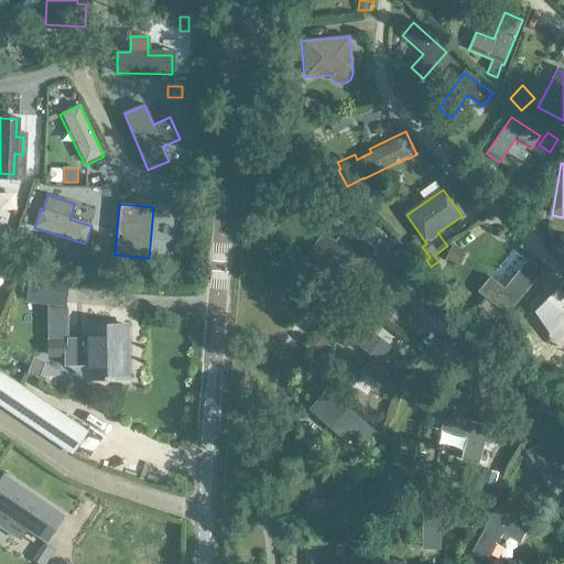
[(366,266),(323,232),(305,257),(348,289),(366,266)]
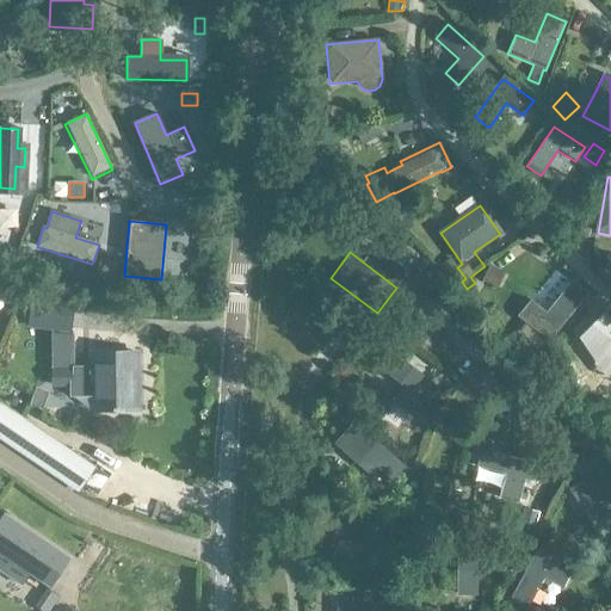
[(103,259),(99,272),(112,276),(116,263),(103,259)]
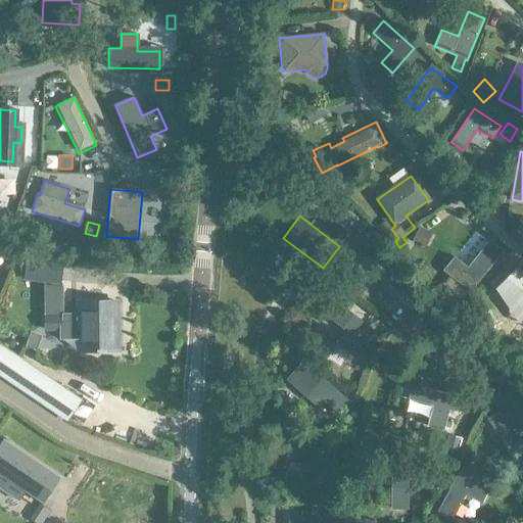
[(501,252),(488,242),(468,269),(454,257),(444,271),(470,291),(501,252)]
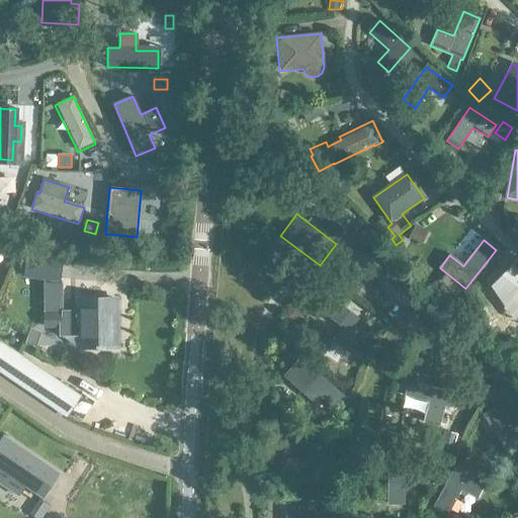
[(27,278),(59,281),(60,281),(62,258),(26,255),(24,277),(27,278)]
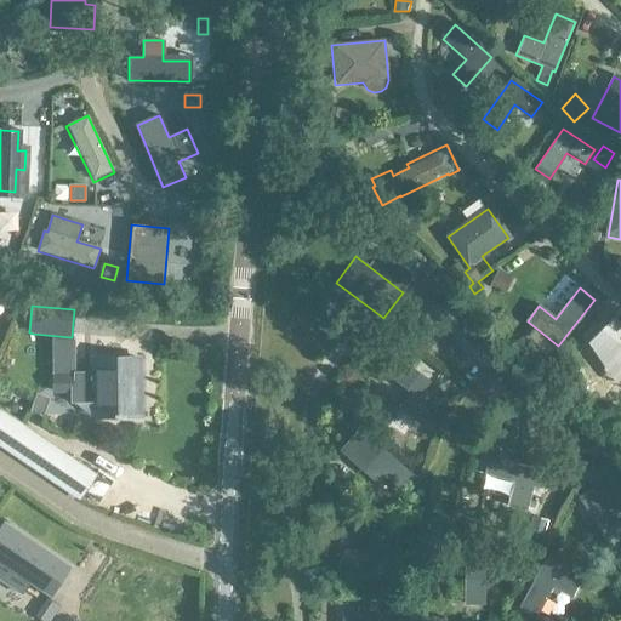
[(620,324),(615,318),(593,339),(620,369),(620,324)]
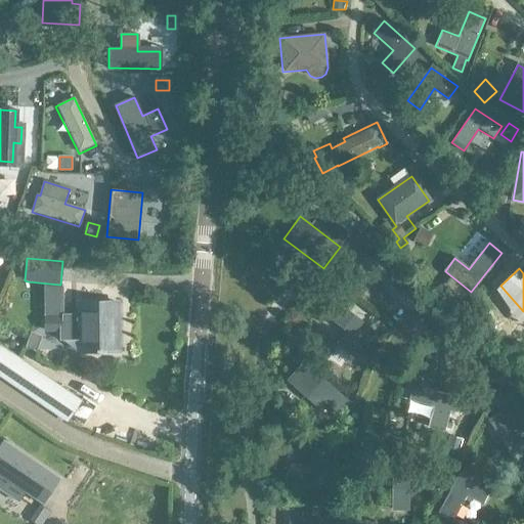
[(61,300),(63,289),(30,284),(28,296),(61,300)]
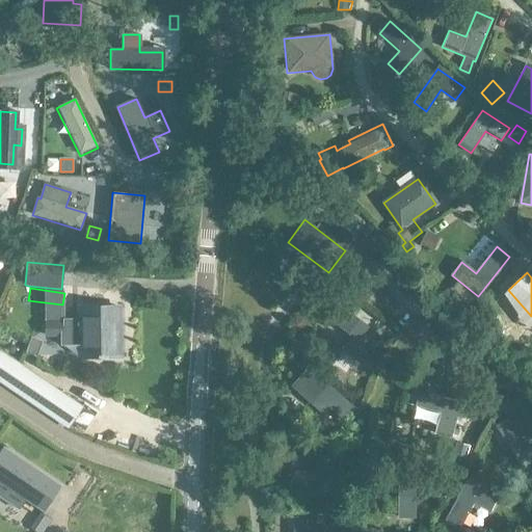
[(383,337),(344,306),(333,321),(351,336),(342,349),(362,365),(383,337)]
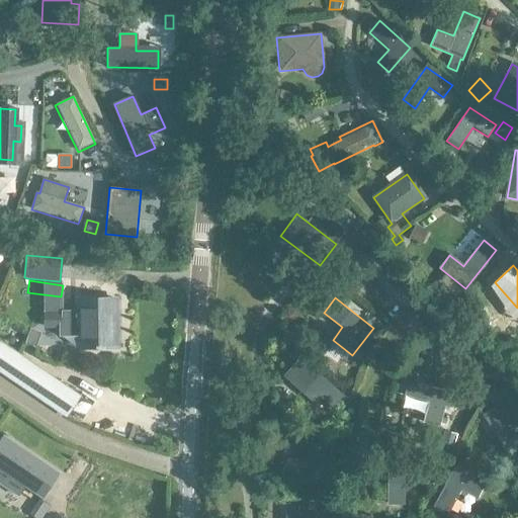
[(116,298),(78,299),(79,335),(82,334),(83,347),(95,347),(95,348),(100,348),(100,347),(113,346),(112,317),(117,317),(116,298)]
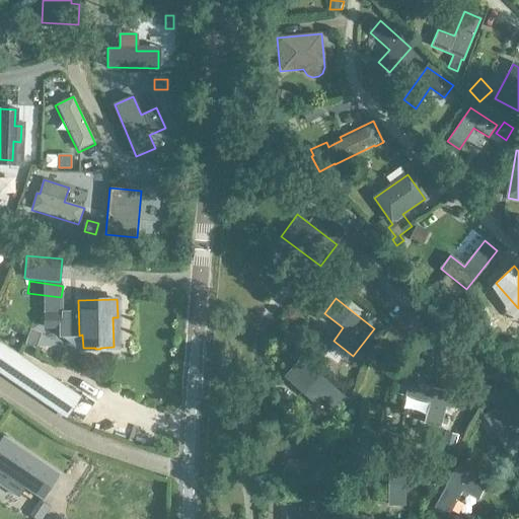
[(63,311),(43,312),(44,329),(64,329),(63,311)]
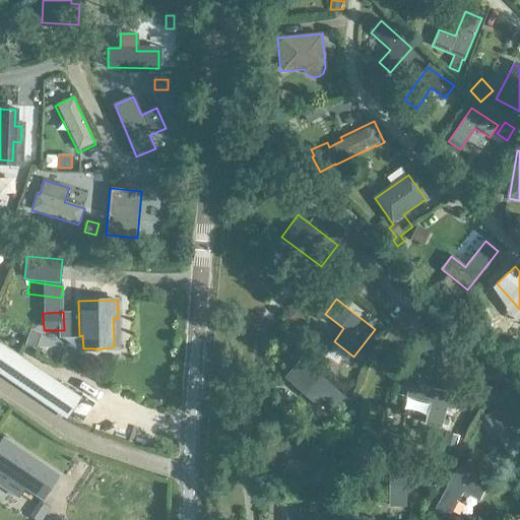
[(64,327),(64,337),(47,338),(47,347),(64,346),(64,340),(79,340),(78,327),(64,327)]
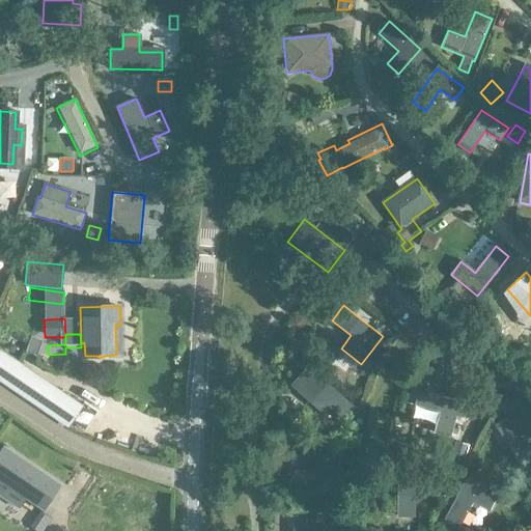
[(0,351),(0,381),(66,426),(81,406),(0,351)]
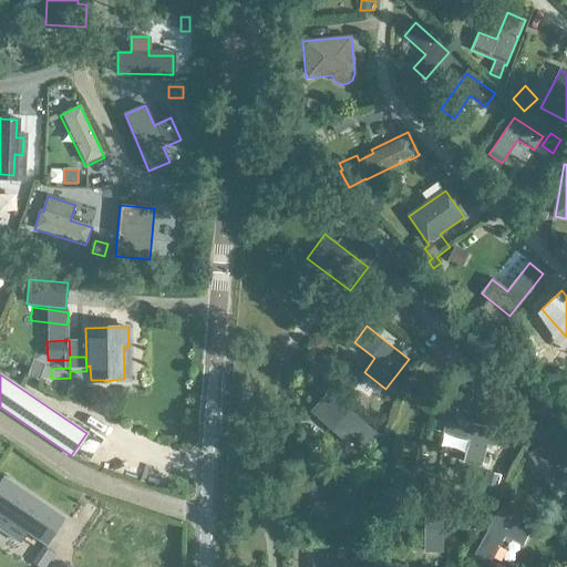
[(380,433),(329,390),(311,412),(346,442),(350,436),(367,450),(380,433)]
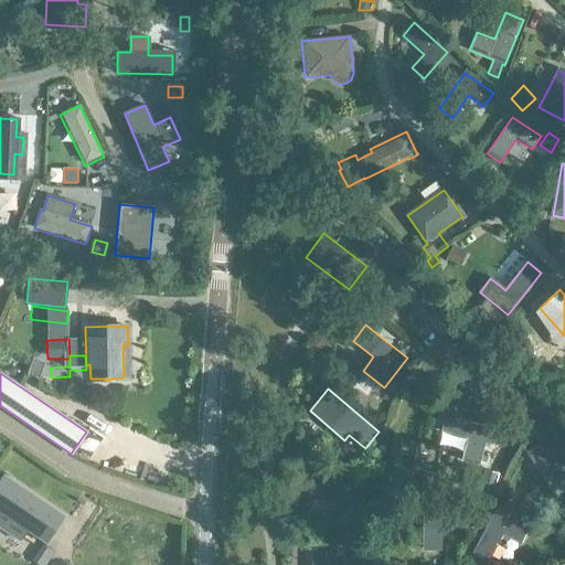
[(492,426),(447,412),(440,433),(486,447),(492,426)]
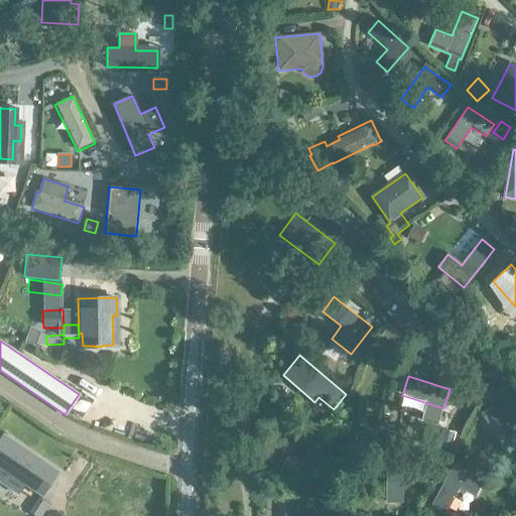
[(515,399),(513,394),(503,400),(510,413),(515,408),(515,399)]
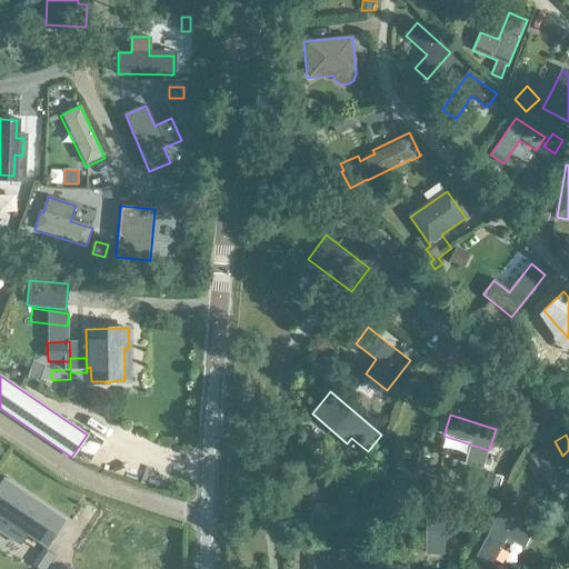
[(48,545),(63,520),(3,480),(0,485),(0,530),(10,538),(9,540),(20,547),(29,537),(46,549),(48,545)]
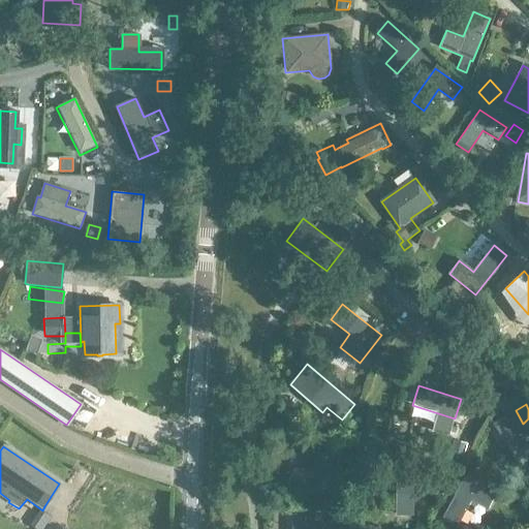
[(466,450),(457,448),(454,458),(464,460),(466,450)]
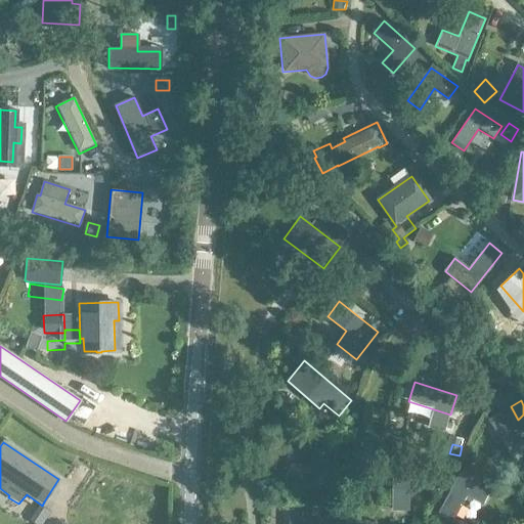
[(354,451),(288,445),(286,465),(315,468),(315,472),(328,474),(328,470),(352,472),(354,451)]
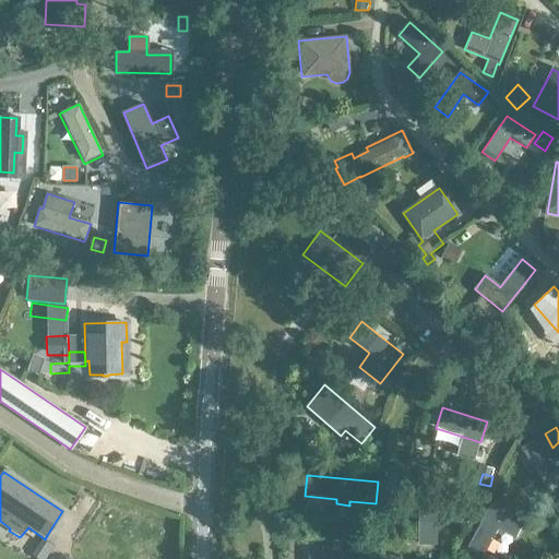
[(418,495),(417,545),(436,545),(436,521),(458,521),(458,495),(418,495)]
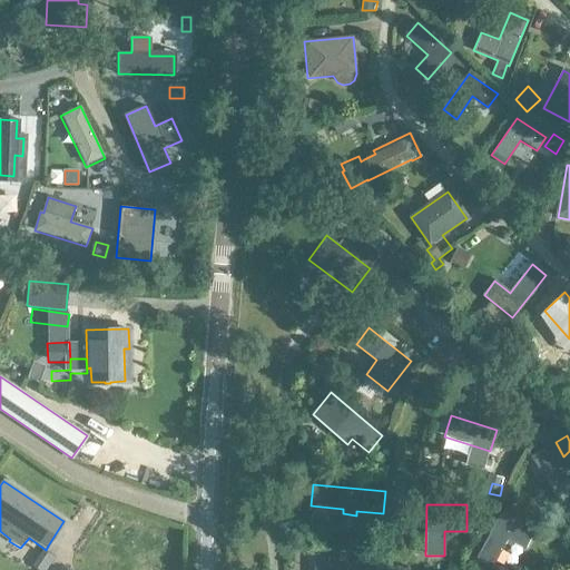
[(499,518),(478,557),(492,564),(505,540),(524,550),(532,536),(499,518)]
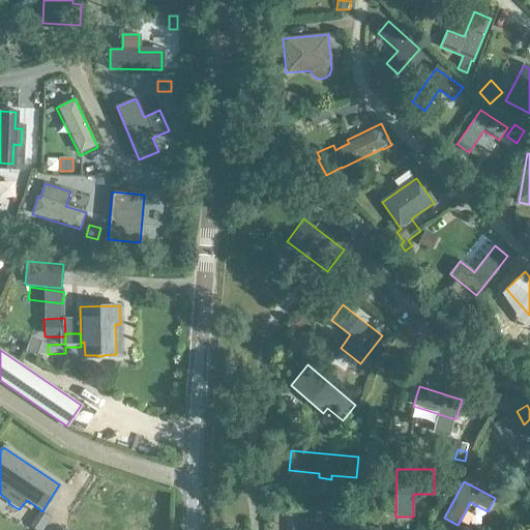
[(31,526),(36,529),(43,529),(51,519),(49,518),(40,511),(31,526)]
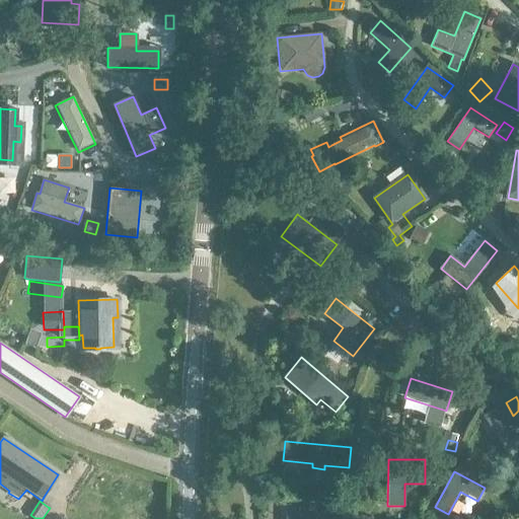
[(314,518),(313,505),(298,506),(299,512),(285,513),(285,518),(314,518)]
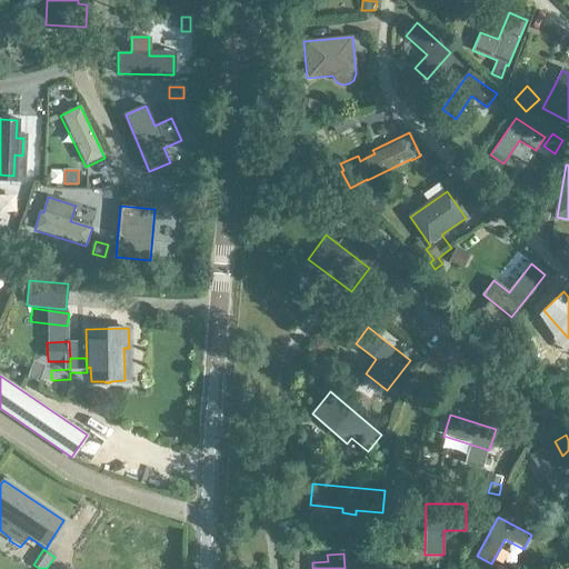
[(368,555),(355,556),(355,566),(369,566),(368,555)]
